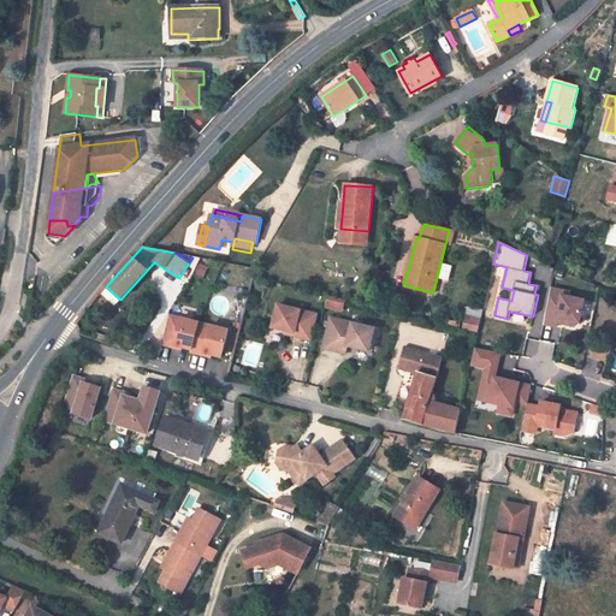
[(569,294),(551,290),(544,325),(556,327),(558,319),(563,320),(563,325),(575,327),(579,325),(584,302),(568,298),(569,294)]
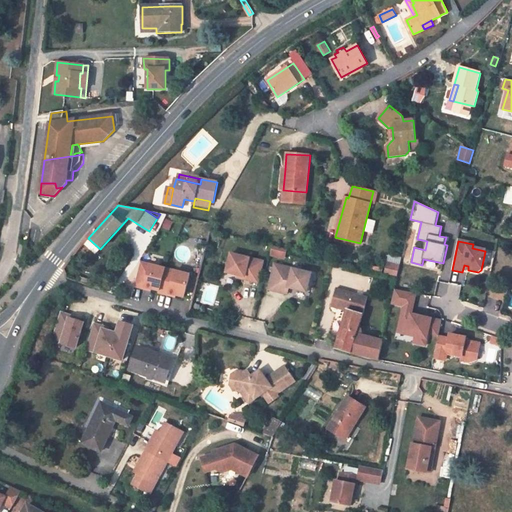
[(285,259),(287,249),(273,246),(270,256),(285,259)]
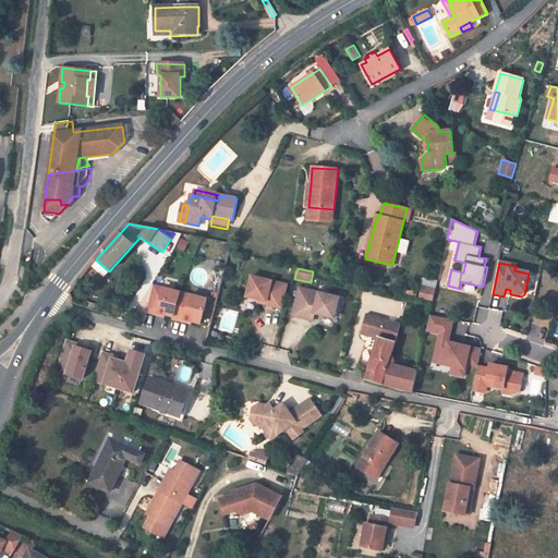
[(252,277),(246,298),(259,300),(266,302),(266,305),(281,308),(287,286),(252,277)]
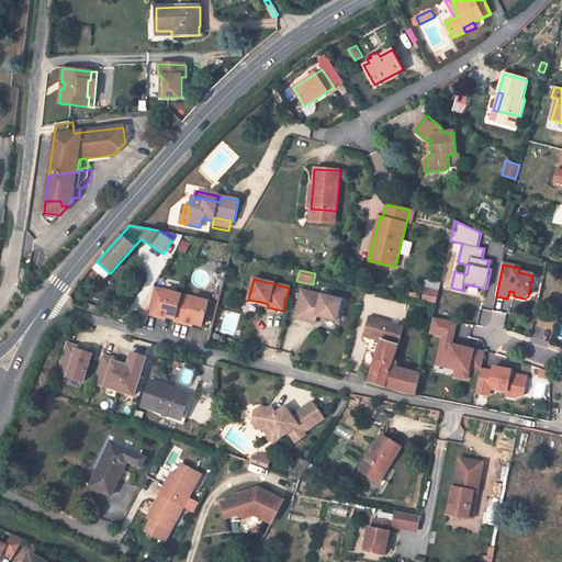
[(425,281),(423,301),(437,303),(439,282),(425,281)]
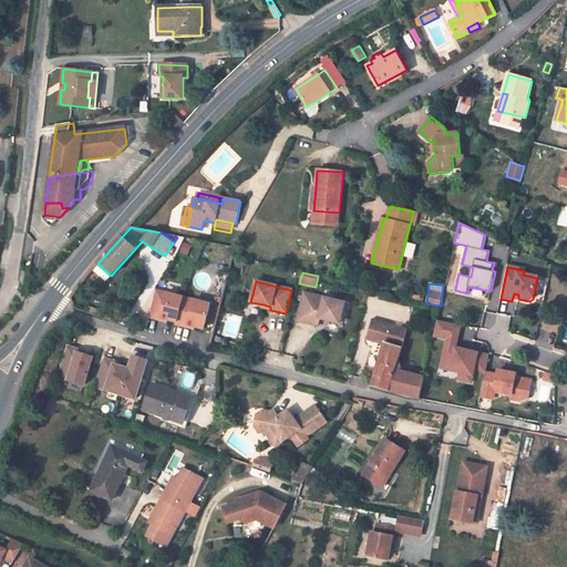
[(183,299),(155,291),(148,318),(160,321),(160,319),(167,320),(176,323),(183,299)]
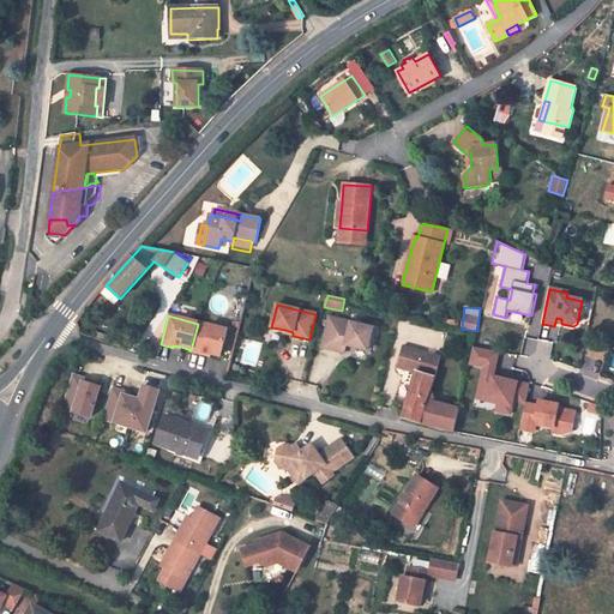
[(330,318),(323,348),(344,354),(347,345),(368,351),(373,329),(330,318)]
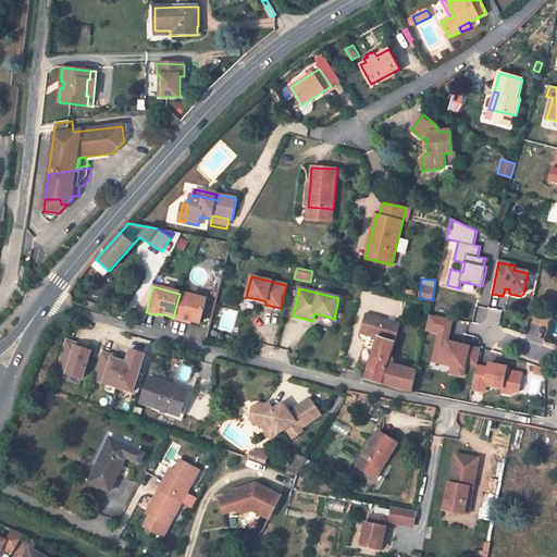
[(208,301),(180,294),(173,318),(172,320),(184,322),(184,321),(192,322),(200,325),(208,301)]
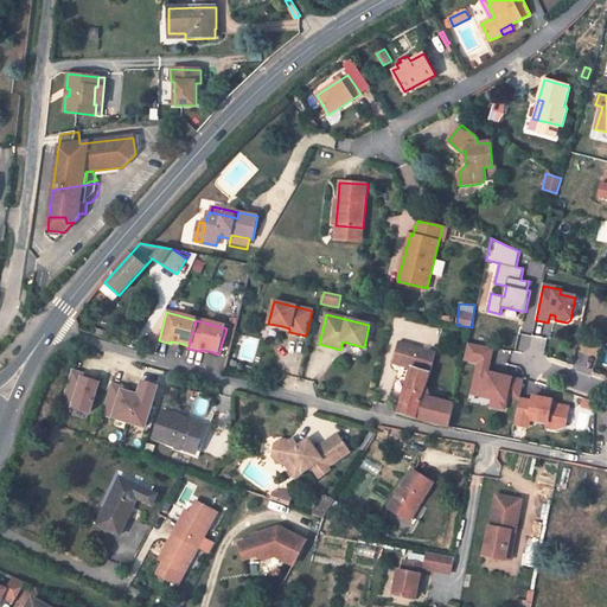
[(493,347),(468,342),(464,360),(478,363),(473,387),(484,389),(483,396),(493,398),(492,407),(505,409),(509,395),(513,395),(517,378),(489,371),(493,347)]
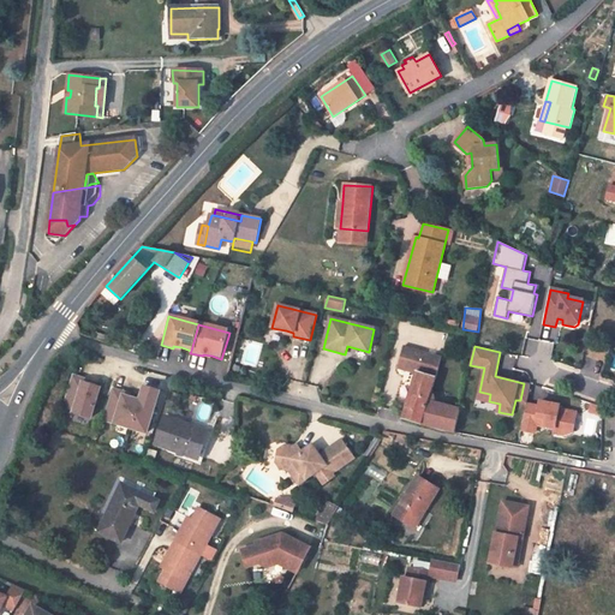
[(417,372),(404,418),(455,433),(460,408),(435,402),(434,395),(430,394),(441,358),(404,347),(398,366),(417,372)]
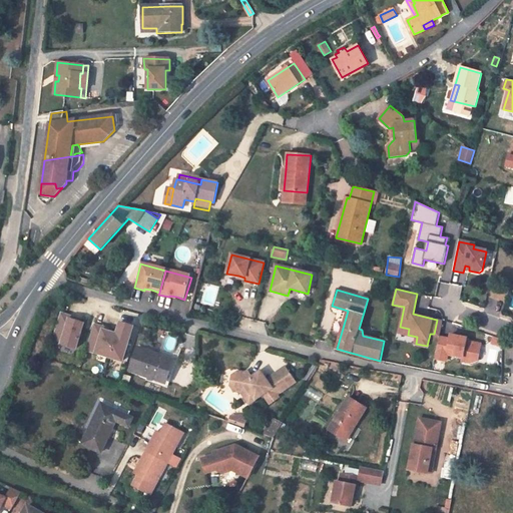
[(70,317),(60,314),(52,339),(62,342),(61,344),(75,349),(83,323),(79,322),(69,319),(70,317)]
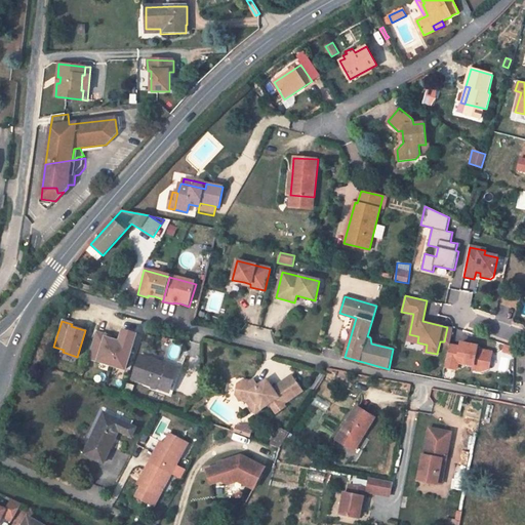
[(453,328),(447,327),(444,341),(449,344),(453,328)]
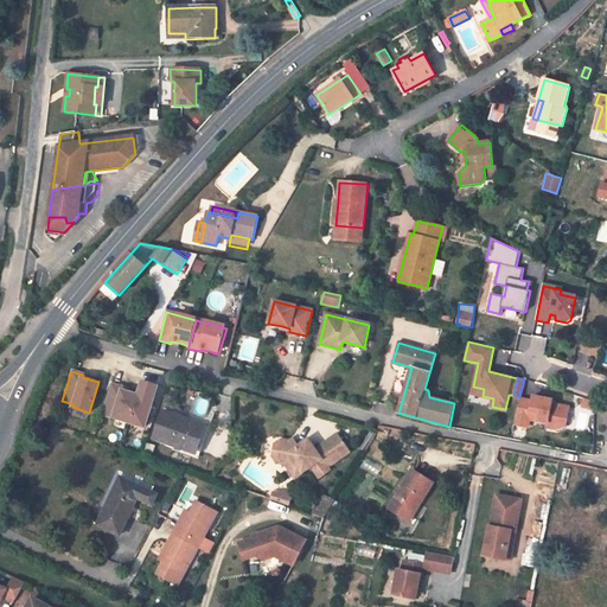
[(112,384),(102,414),(145,428),(158,387),(142,382),(138,396),(127,393),(122,390),(122,388),(112,384)]
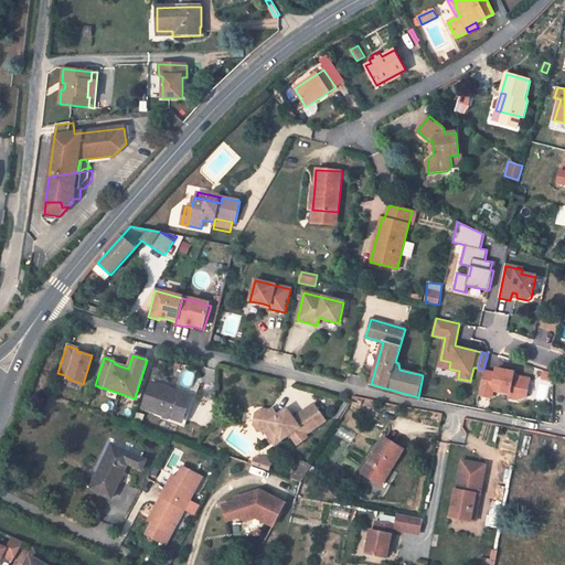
[(494,374),(483,372),(478,396),(491,398),(492,391),(510,394),(509,398),(520,401),(525,398),(530,380),(513,376),(514,373),(496,370),(494,374)]
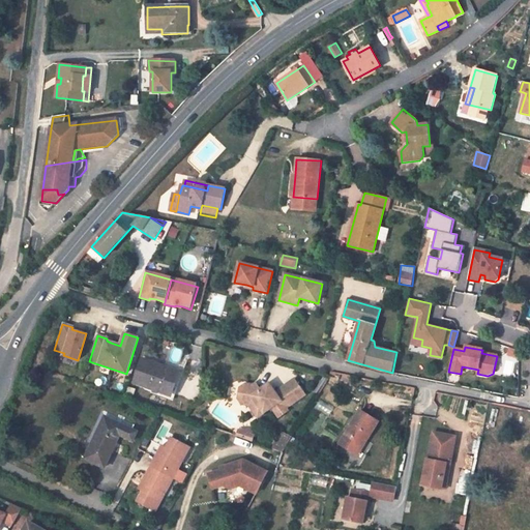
[(171,395),(179,373),(143,359),(135,383),(171,395)]
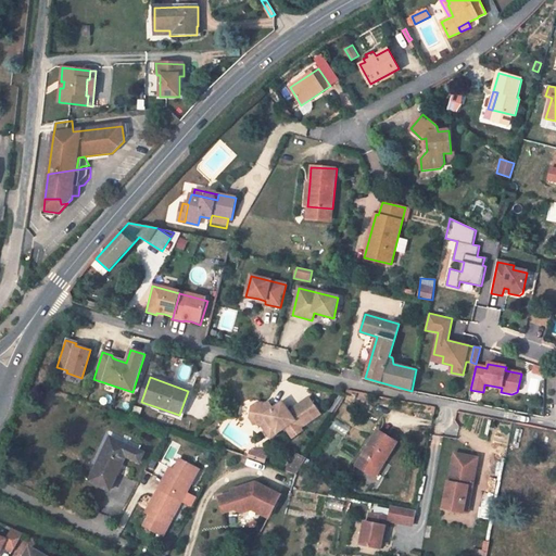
[(179,415),(182,417),(191,392),(188,391),(179,415)]
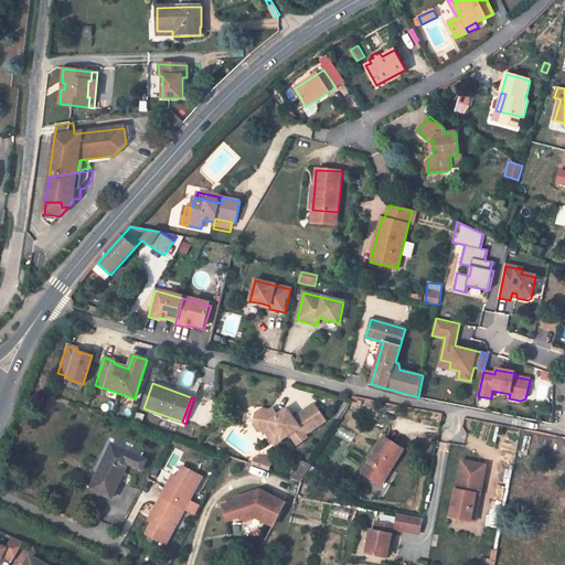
[(270,412),(262,409),(256,413),(253,424),(256,430),(265,433),(268,437),(275,433),(281,441),(290,436),(297,447),(307,439),(306,437),(327,423),(316,405),(295,420),(294,419),(291,422),(290,420),(281,417),(279,418),(278,416),(274,409),(270,412)]
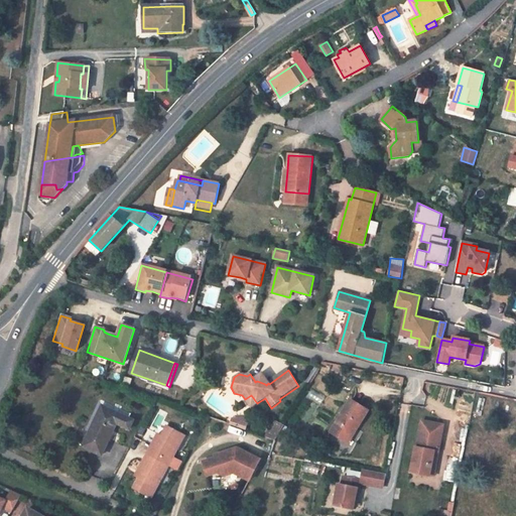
[(263,374),(254,380),(255,382),(257,381),(265,384),(266,385),(268,383),(263,374)]
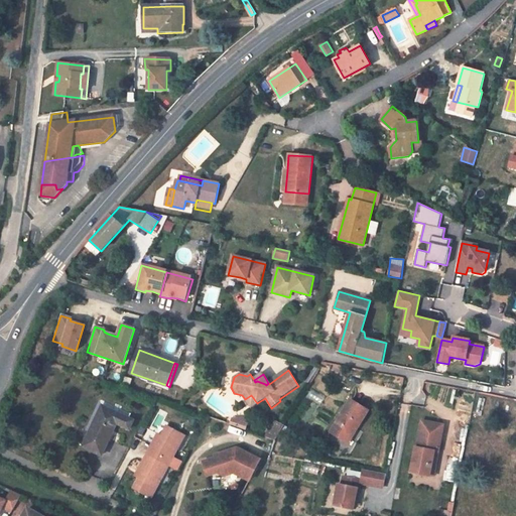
[(251,408),(257,403),(251,395),(245,399),(251,408)]
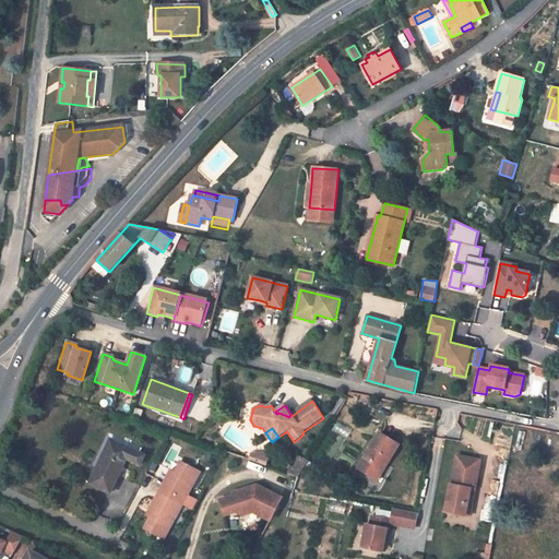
[(384,463),(388,465),(400,445),(380,433),(358,467),(375,477),(384,463)]
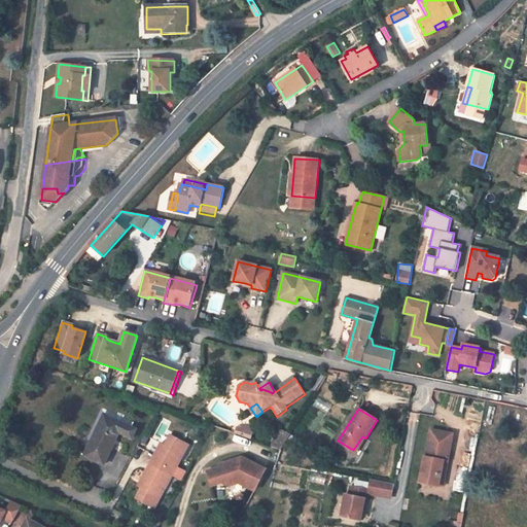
[(137,429),(104,414),(84,456),(104,465),(120,433),(133,438),(137,429)]
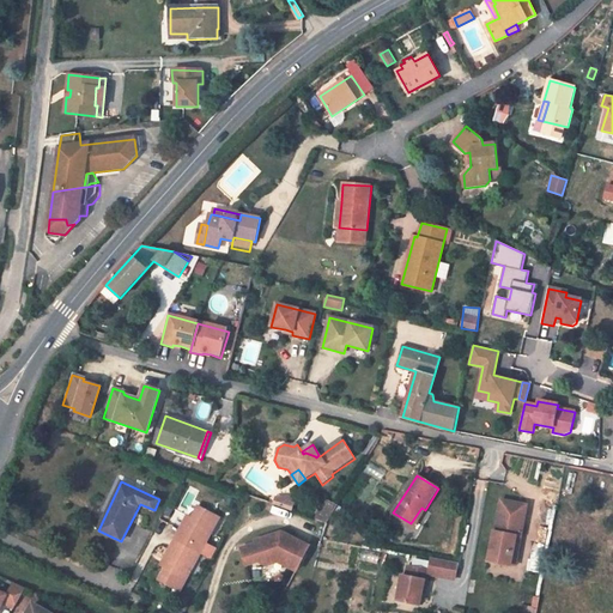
[(495,528),(489,558),(511,562),(517,533),(521,534),(527,502),(502,496),(496,528),(495,528)]
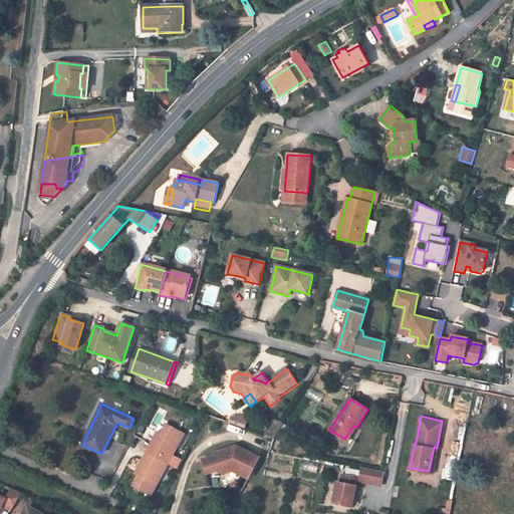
[(233,418),(231,424),(246,429),(249,420),(243,418),(241,419),(240,421),(233,418)]
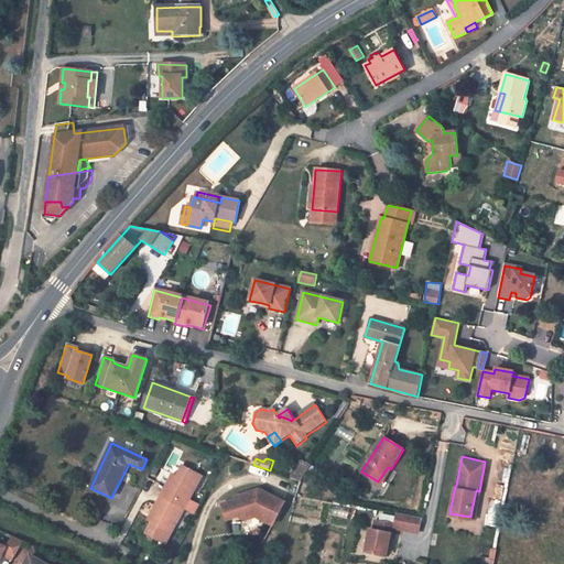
[(301,481),(301,483),(311,466),(300,461),(289,477),(301,481)]
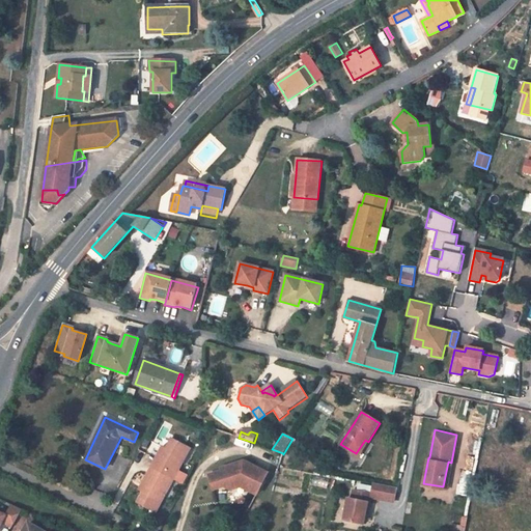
[(190,449),(171,440),(166,450),(163,455),(160,453),(142,486),(145,488),(143,493),(138,504),(156,513),(173,481),(177,472),(190,449)]
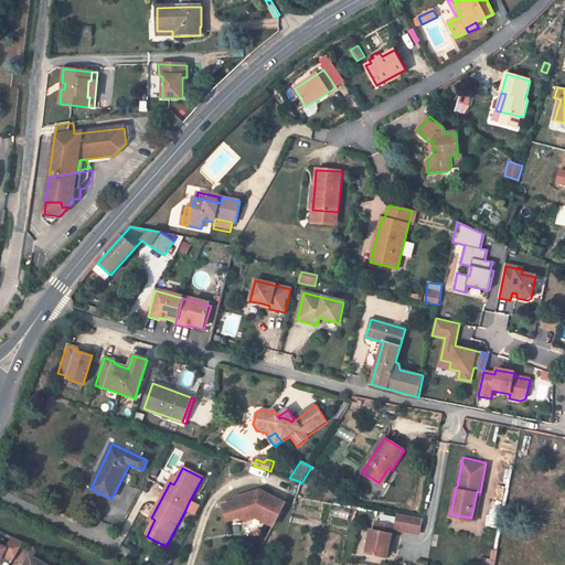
[(379,482),(382,484),(392,470),(388,468),(379,482)]
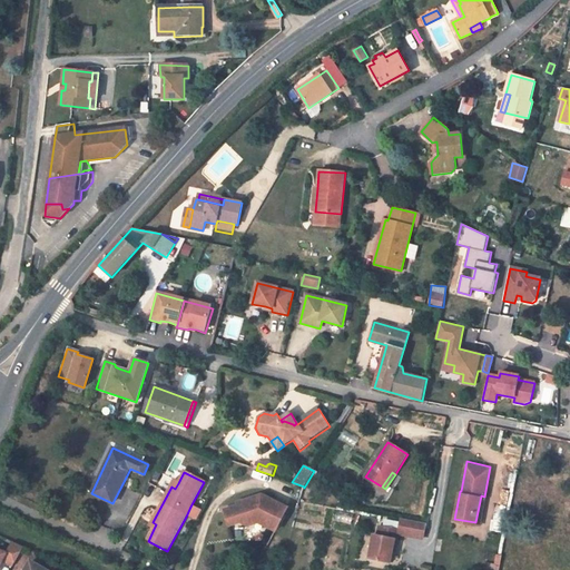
[(242,522),(249,527),(258,523),(275,531),(287,509),(262,495),(245,501),(246,507),(241,508),(239,505),(224,511),(228,526),(242,522)]
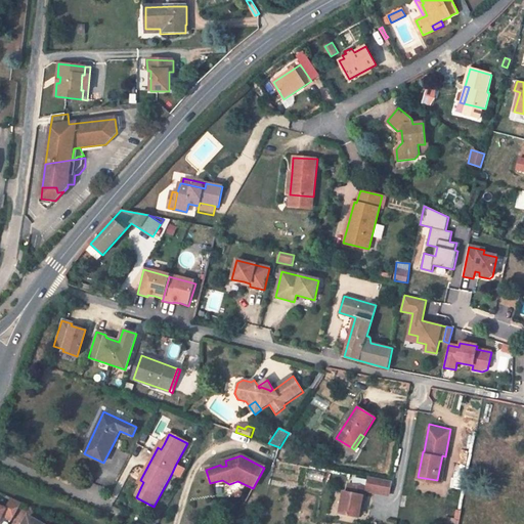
[(442,455),(437,480),(441,480),(445,456),(442,455)]
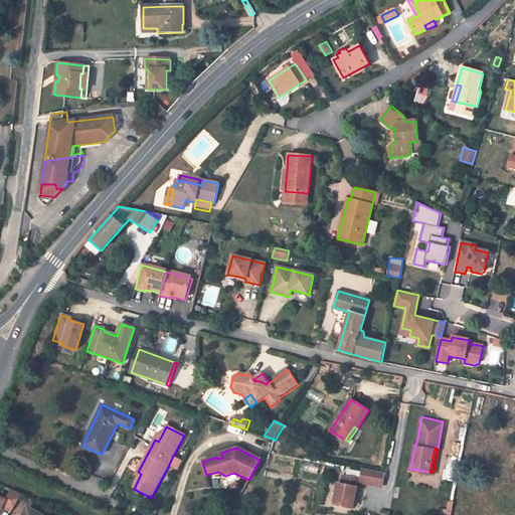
[(172,458),(168,467),(176,472),(181,462),(172,458)]
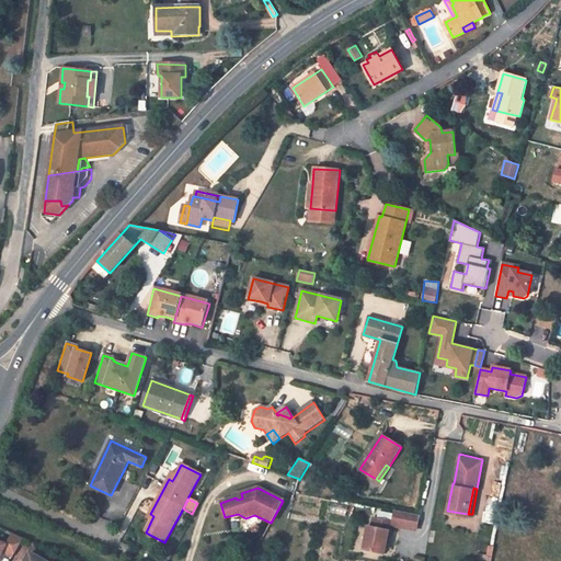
[(419,515),(395,511),(392,521),(391,524),(415,528),(419,515)]
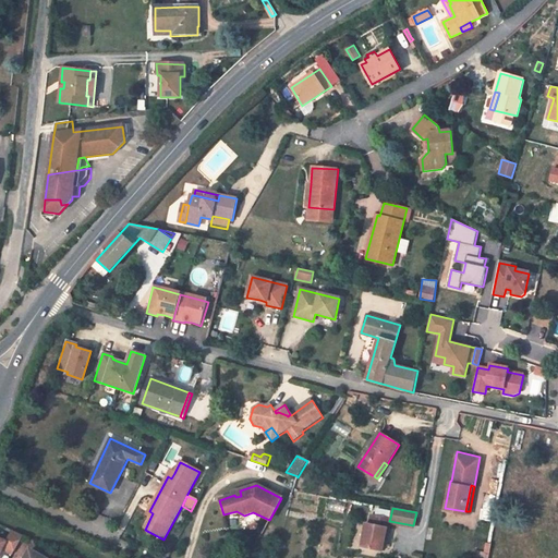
[(390,518),(372,514),(370,523),(366,522),(361,546),(381,550),(386,528),(388,528),(389,521),(390,518)]
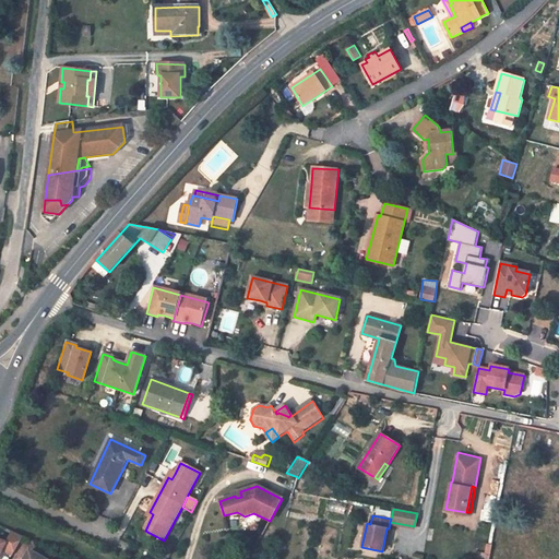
[(0,538),(0,555),(2,550),(12,556),(23,537),(12,532),(7,543),(0,538)]
